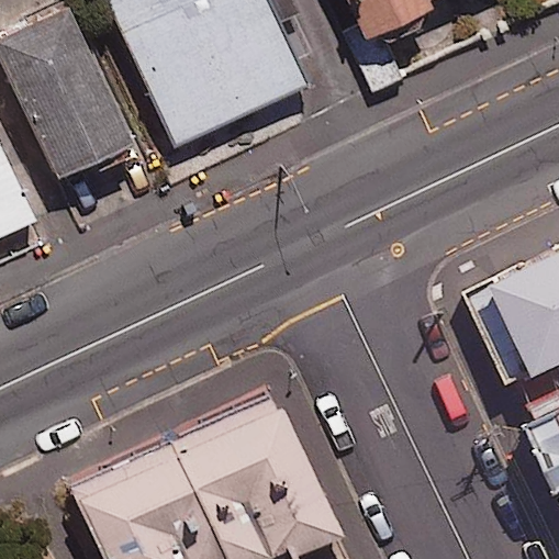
[(281,0),(123,0),(190,141),(320,79),(281,0)]
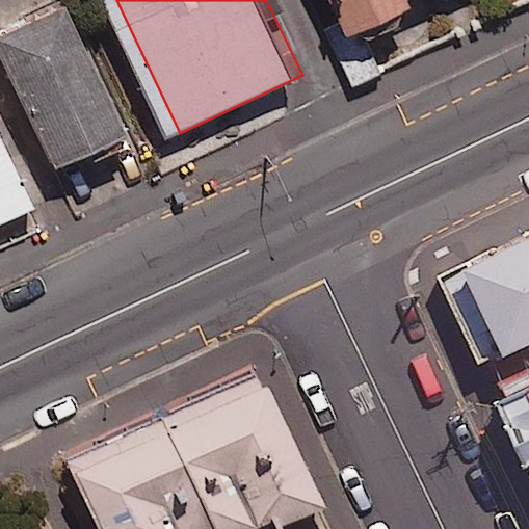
[(399,0),(319,0),(337,40),(352,33),(355,42),(397,23),(393,15),(400,11),(396,2),(399,0)]
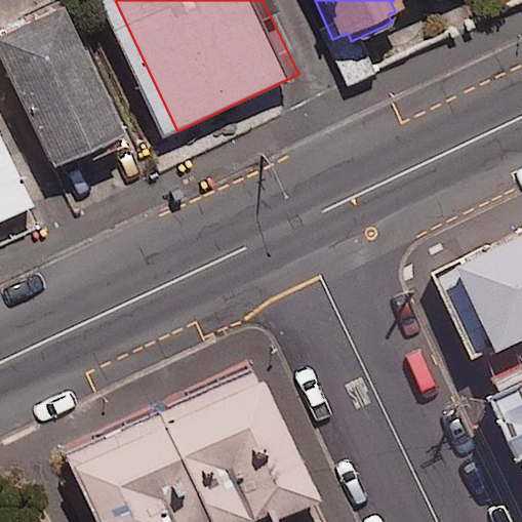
[(0,46),(54,166),(88,151),(91,158),(122,144),(119,137),(123,135),(65,6),(0,35),(0,46)]
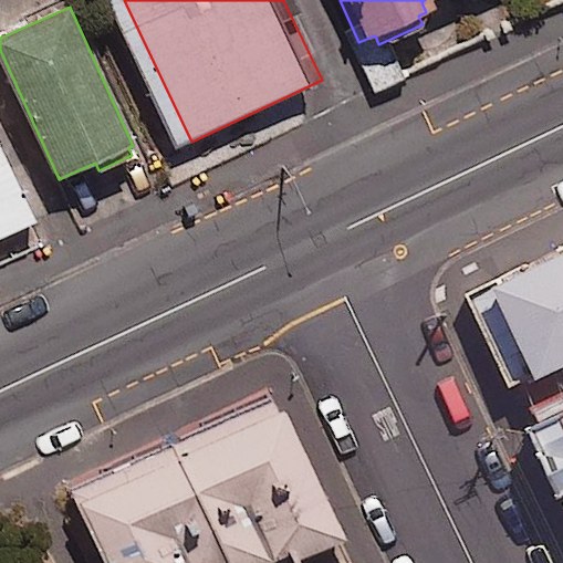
[(0,236),(33,220),(0,150),(0,236)]
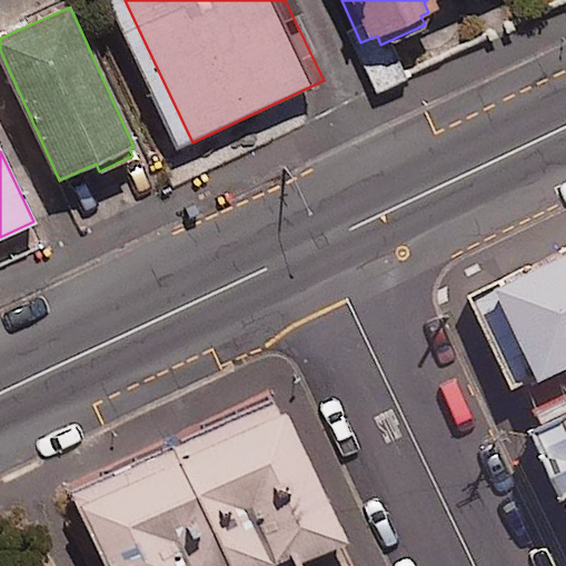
[(565,252),(468,297),(524,420),(565,400),(565,252)]
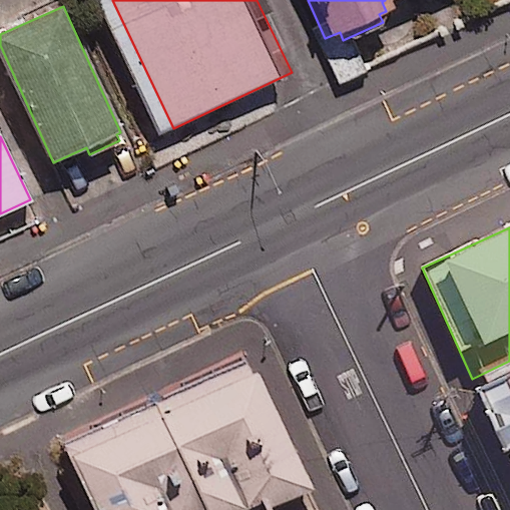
[(237,509),(298,482),(241,365),(51,455),(77,509),(185,509),(205,500),(210,509),(237,509)]
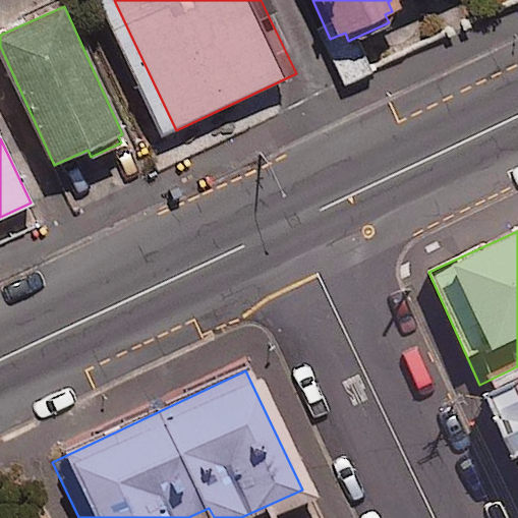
[(517,448),(517,378),(481,395),(509,452),(517,448)]
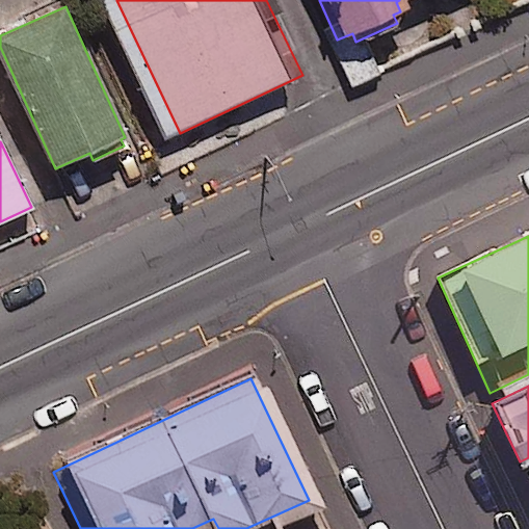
All buildings are outlined.
